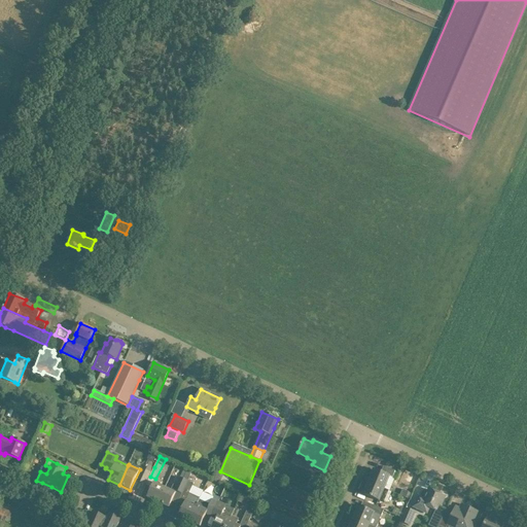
[(150,477),(154,467),(148,465),(140,483),(146,486),(150,477)]
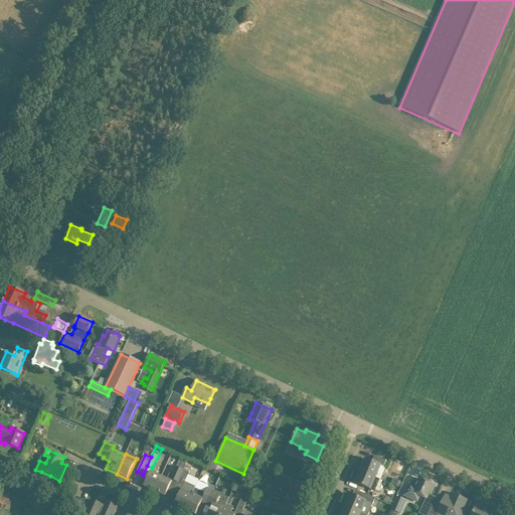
[(167,478),(178,483),(180,478),(183,470),(184,468),(192,472),(195,465),(181,457),(176,467),(172,475),(169,474),(167,478)]
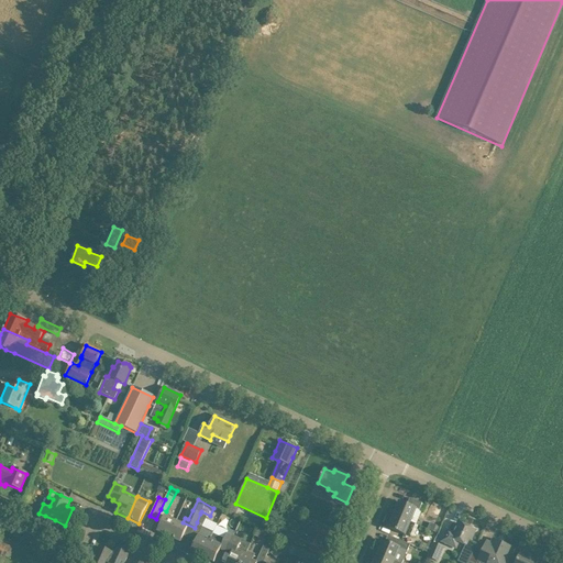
[(399,503),(394,515),(410,521),(411,519),(416,509),(399,503)]
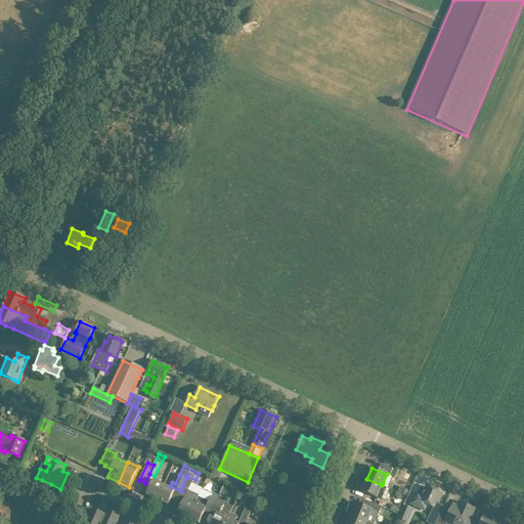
[(310,477),(307,485),(318,490),(322,482),(310,477)]
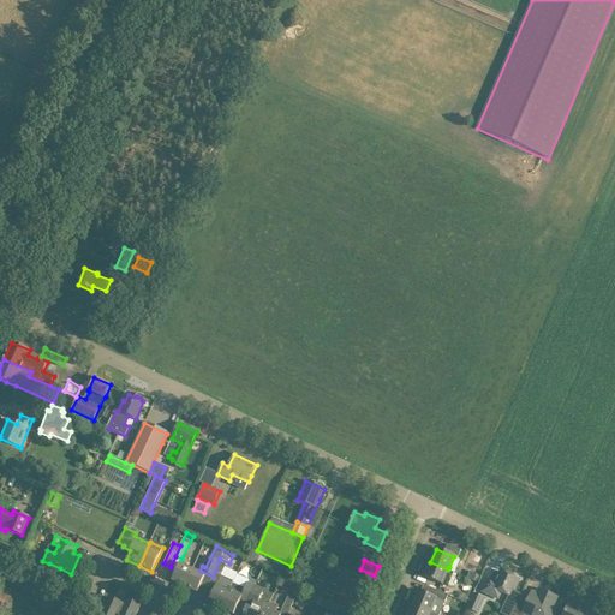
[(219,561),(215,571),(222,573),(226,565),(219,561)]
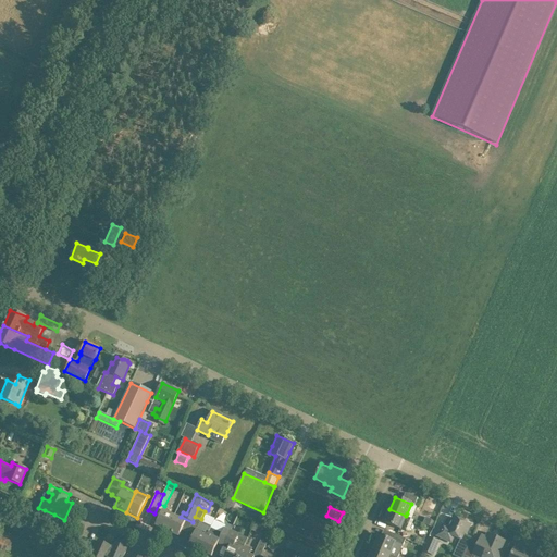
[(406,516),(390,509),(384,522),(391,525),(400,530),(406,516)]
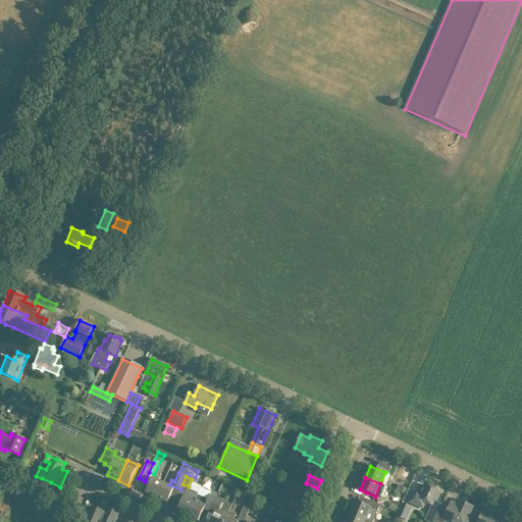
[(146,492),(156,498),(163,483),(152,478),(146,492)]
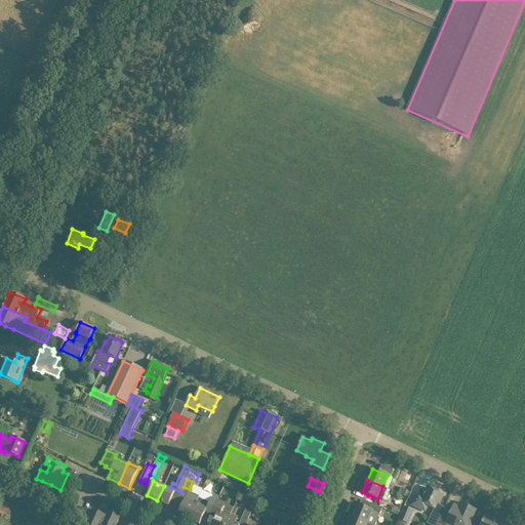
[(164,486),(157,500),(168,506),(175,491),(164,486)]
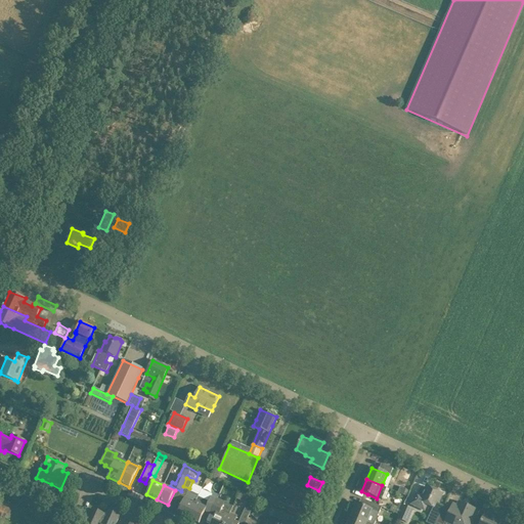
[(177,514),(188,519),(199,497),(199,495),(188,490),(189,488),(183,486),(181,491),(177,500),(182,503),(177,514)]
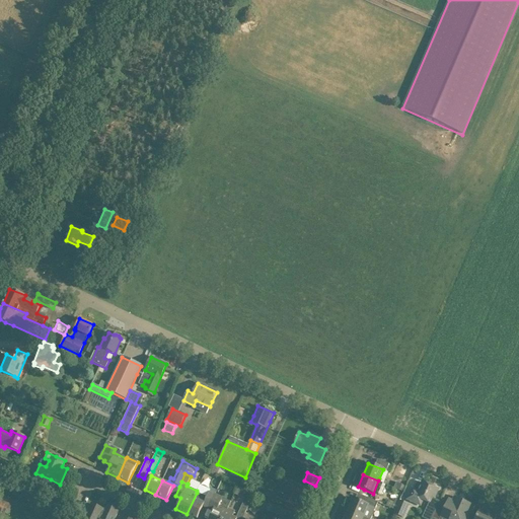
[(277,498),(278,499),(296,507),(298,501),(302,503),(308,491),(299,486),(290,482),(289,486),(283,483),(277,498)]
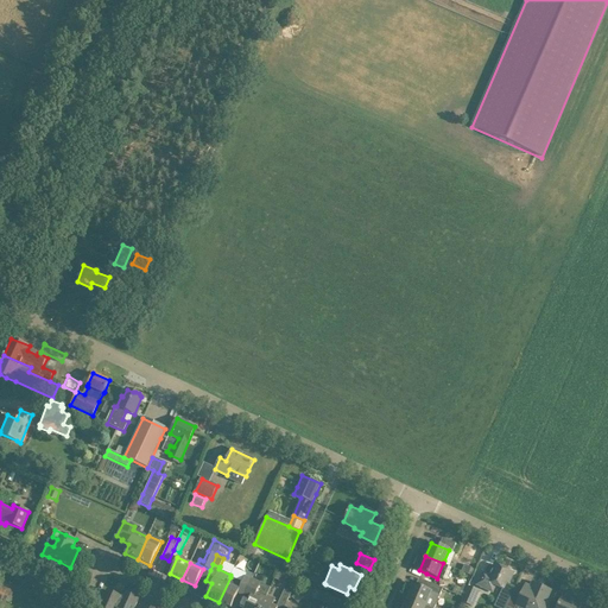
[(462,571),(469,575),(473,576),(475,570),(472,568),(464,564),(462,571)]
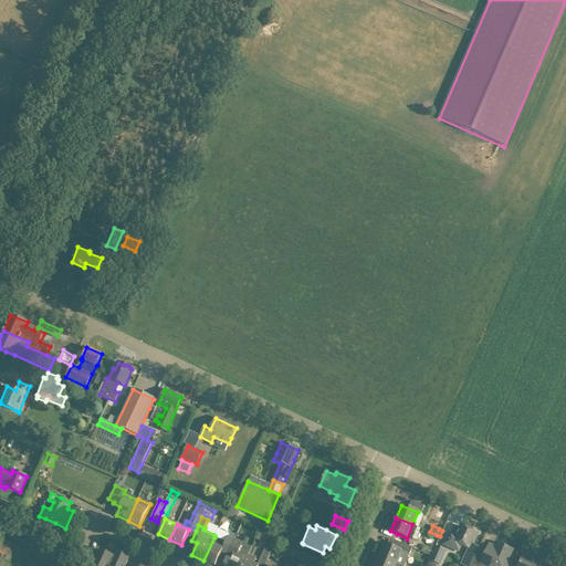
[(450,533),(444,545),(459,552),(461,545),(469,548),(471,543),(473,544),(478,534),(462,526),(460,532),(459,531),(457,536),(450,533)]
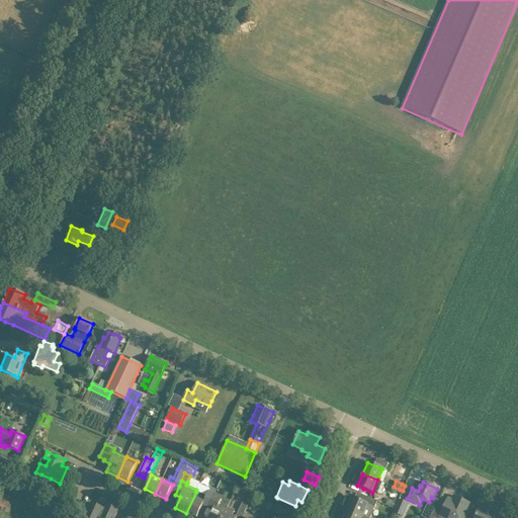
[(258,484),(255,491),(261,494),(265,487),(258,484)]
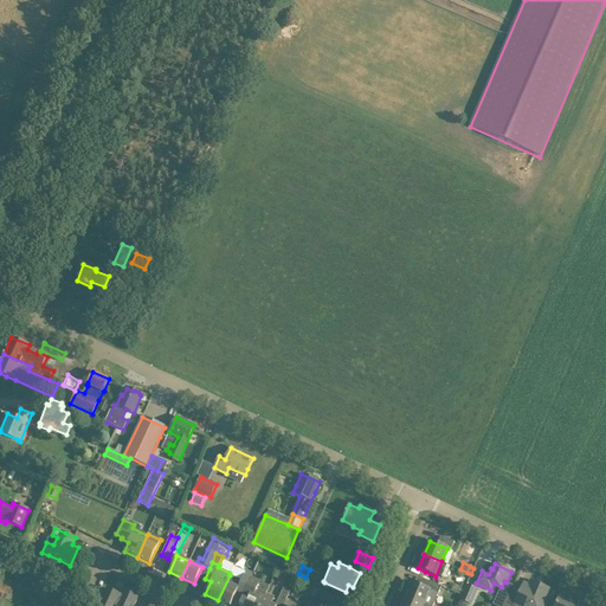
[(243,594),(246,590),(251,578),(253,572),(246,569),(244,575),(242,580),(230,575),(218,600),(231,605),(237,591),(243,594)]
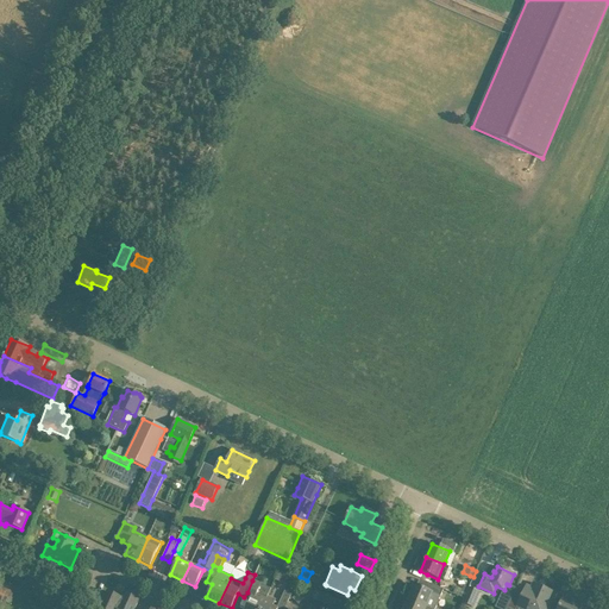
[(289,576),(286,584),(294,589),(297,579),(289,576)]
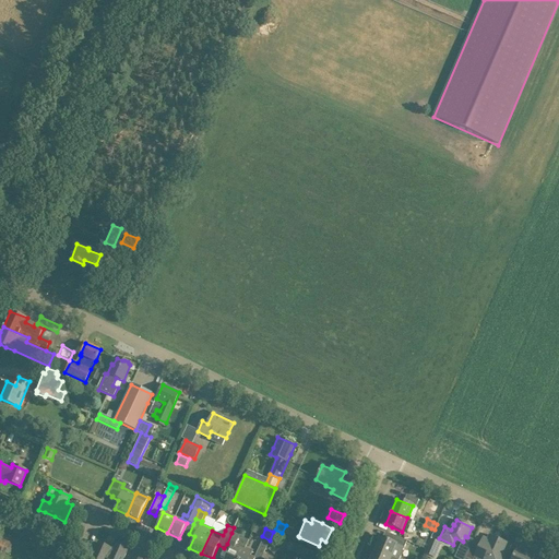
[(0,551),(1,552),(2,551),(9,555),(15,539),(0,533),(0,551)]
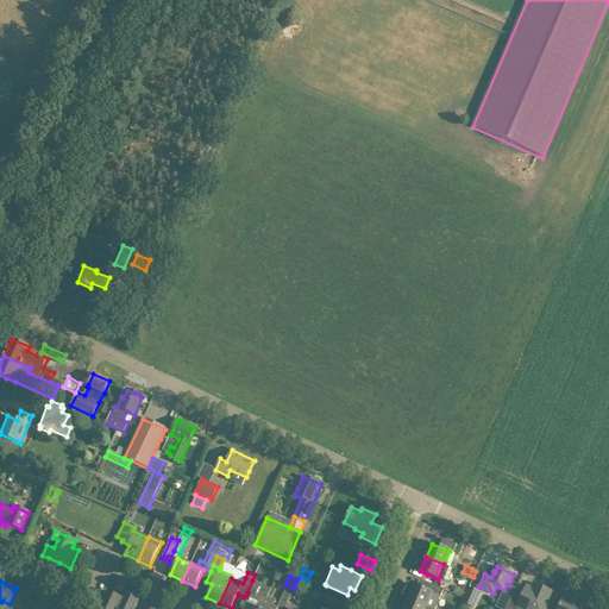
[(262,608),(268,597),(271,589),(259,584),(252,581),(248,592),(244,597),(250,600),(245,608),(262,608)]
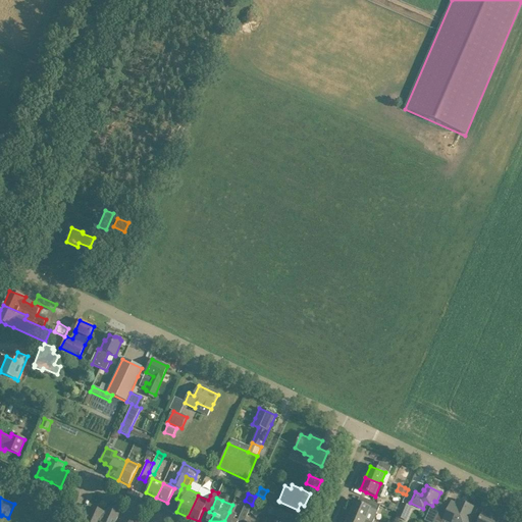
[(441,506),(437,515),(436,518),(434,521),(436,521),(445,521),(446,521),(447,521),(468,521),(472,516),(470,515),(474,508),(457,500),(455,504),(451,502),(448,508),(441,506)]
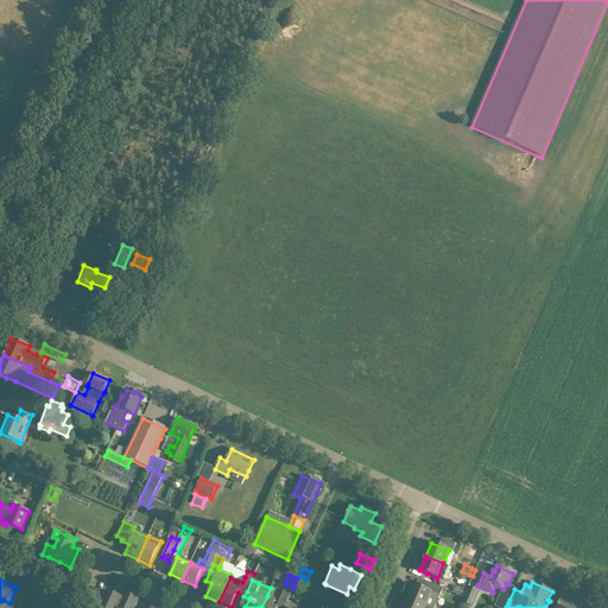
[(510,600),(514,589),(515,588),(508,584),(506,583),(504,589),(498,602),(506,607),(508,603),(510,600)]
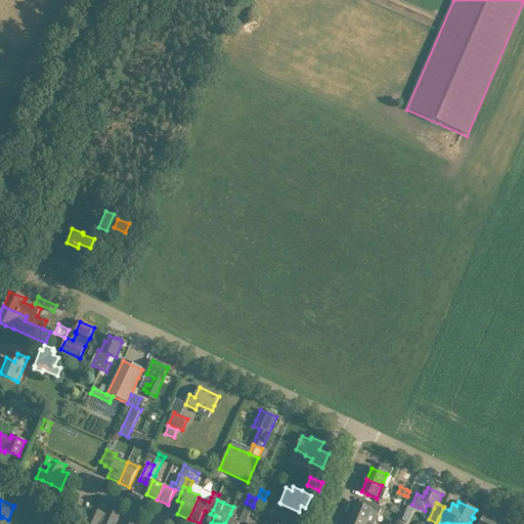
[(367,509),(366,508),(356,504),(351,516),(366,522),(367,523),(369,523),(374,523),(379,514),(388,517),(390,511),(375,505),(372,510),(369,510),(367,509)]
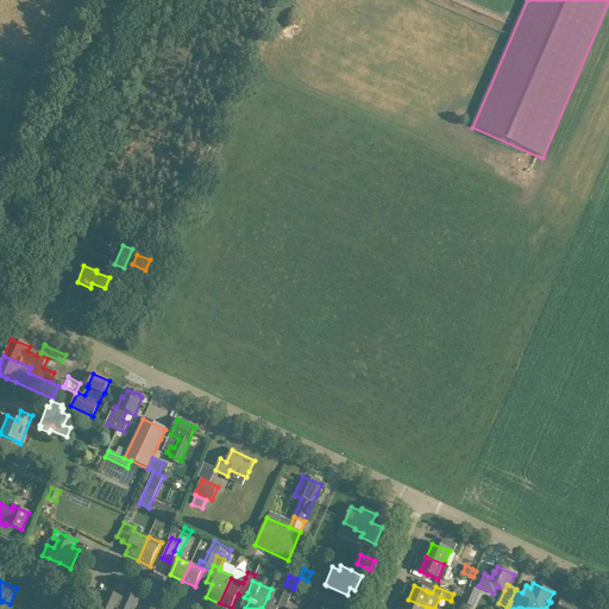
[(457,586),(453,594),(465,598),(470,588),(464,585),(463,590),(457,586)]
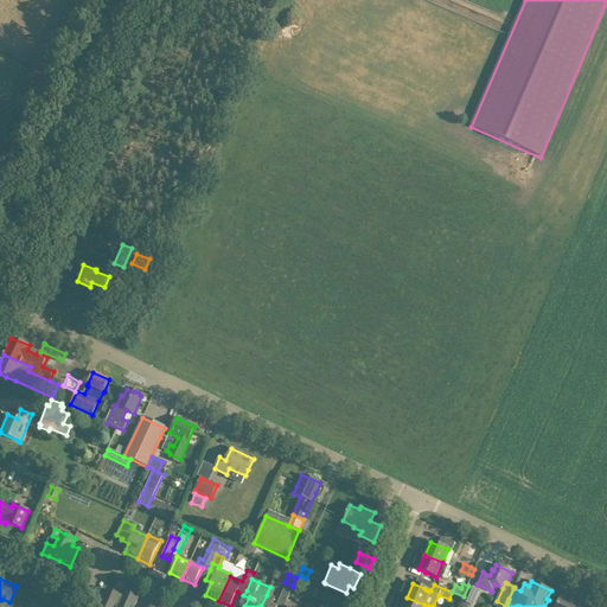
[(479,590),(468,586),(464,596),(461,604),(470,606),(471,606),(472,606),(479,590)]
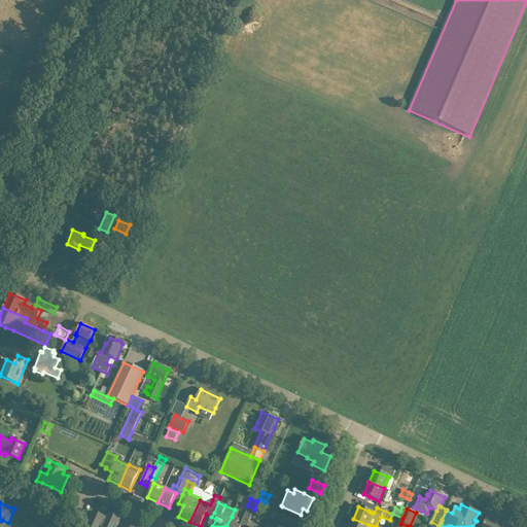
[(241,524),(246,526),(252,514),(253,512),(247,510),(241,524)]
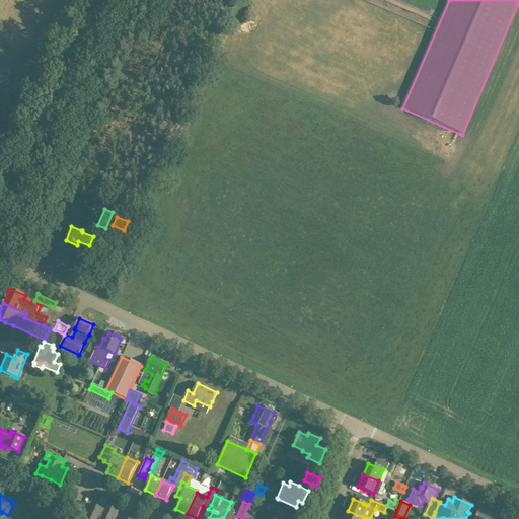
[(263,508),(271,512),(274,507),(265,503),(263,508)]
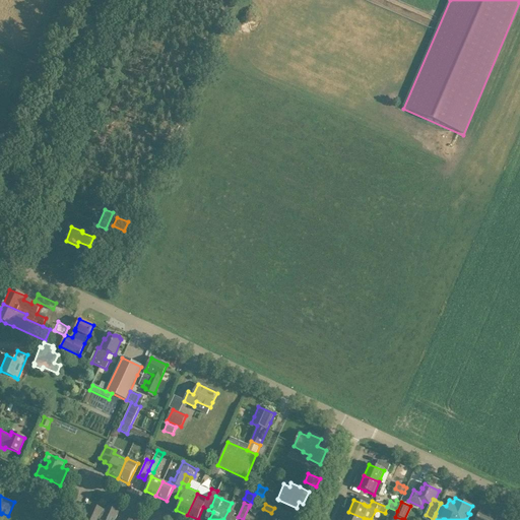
[(91,506),(87,515),(84,519),(115,519),(120,512),(109,507),(107,512),(91,506)]
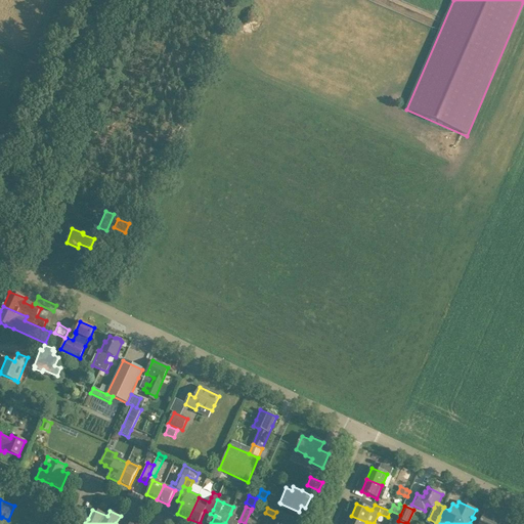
[(276,512),(273,517),(278,520),(276,523),(277,523),(280,523),(281,521),(285,516),(276,512)]
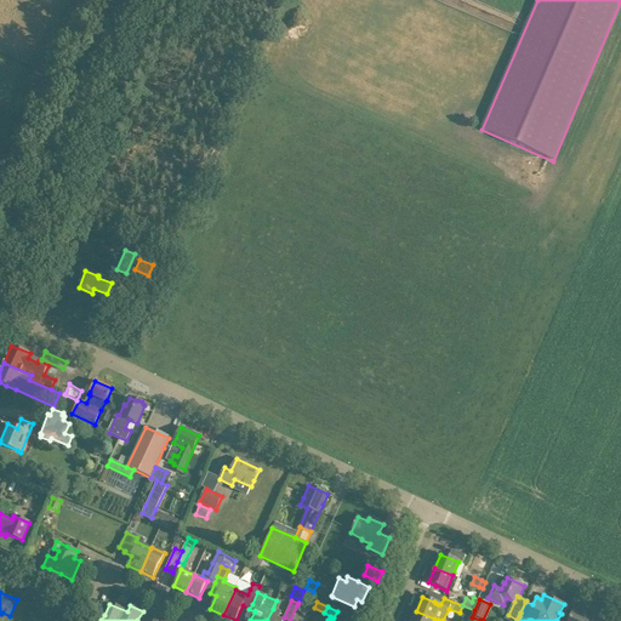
[(273,609),(267,620),(283,620),(284,620),(275,617),(278,611),(273,609)]
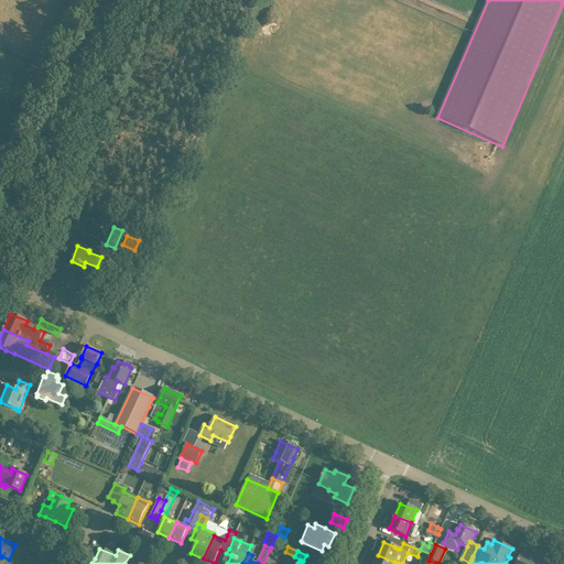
[(518,563),(517,563),(537,563),(539,561),(522,553),(518,563)]
